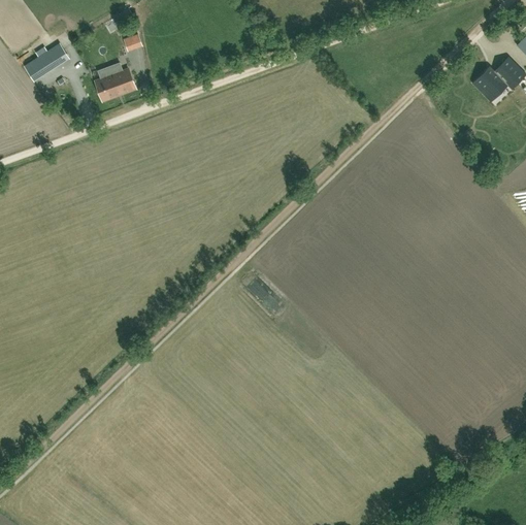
[(118,28),(132,20),(127,11),(112,19),(118,28)]
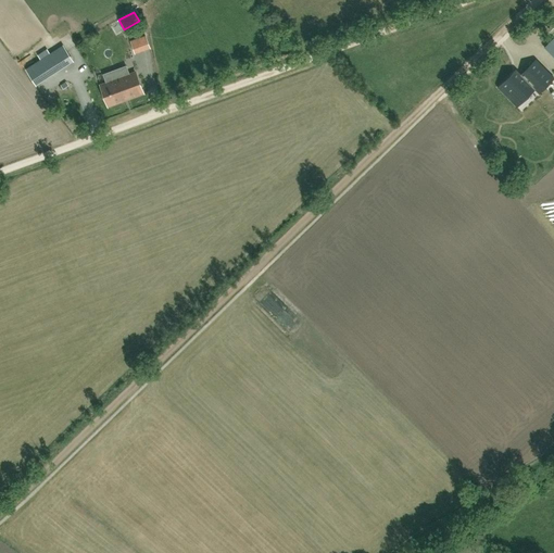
[(513,73),(499,87),(518,107),(532,92),(530,90),(538,82),(545,89),(553,79),(553,78),(545,70),(543,71),(533,61),(520,75),(517,77),(513,73)]
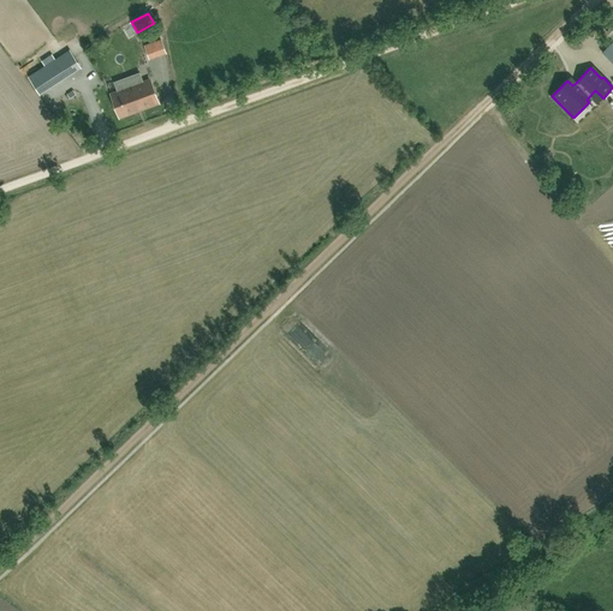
[(137,112),(155,105),(148,85),(130,93),(129,91),(108,99),(117,120),(137,113),(137,112)]
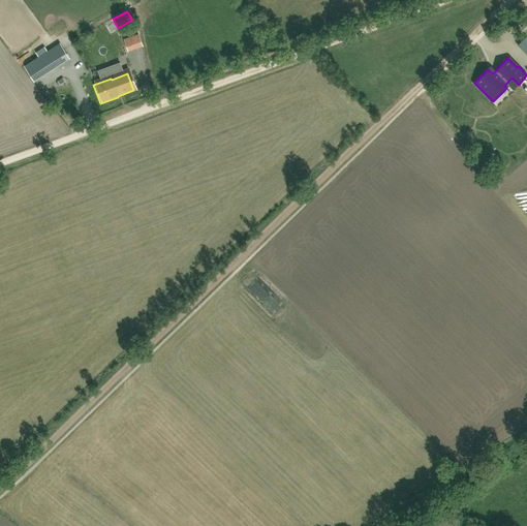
[(49,91),(57,88),(55,82),(45,85),(49,91)]
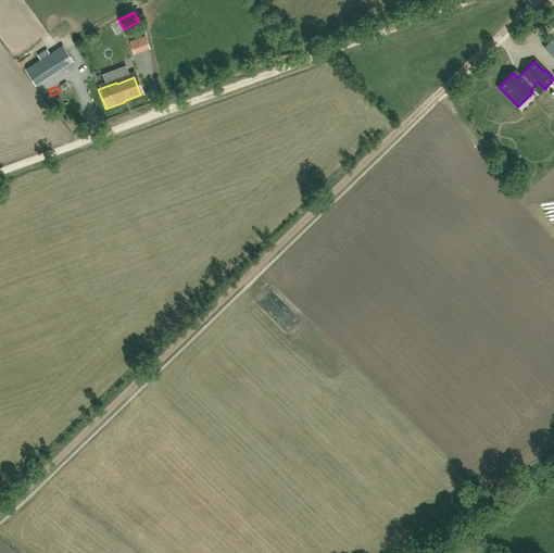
[(286,335),(293,326),(264,299),(256,308),(286,335)]
